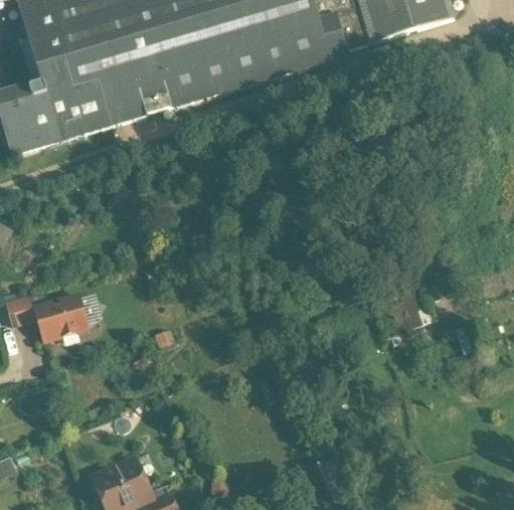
[(72,89),(46,0),(16,0),(22,19),(13,22),(19,40),(20,40),(34,86),(0,96),(0,118),(11,155),(111,126),(98,81),(72,89)]
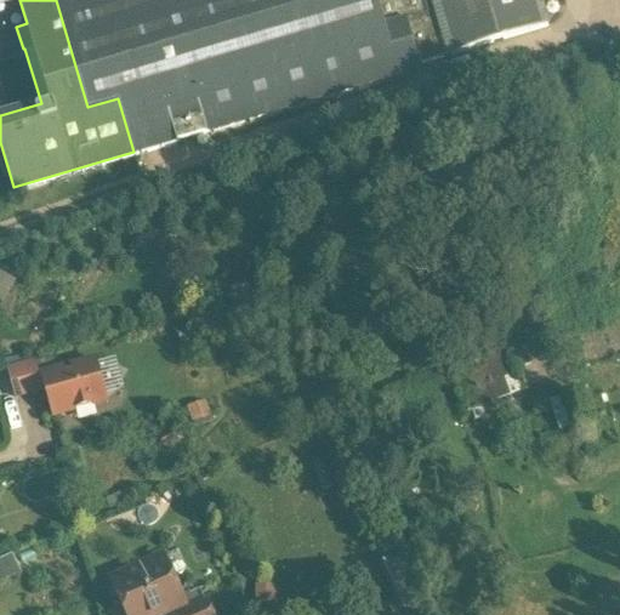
[(56,0),(87,107),(118,98),(118,97),(160,85),(163,92),(342,39),(341,34),(381,22),(374,0),(56,0)]
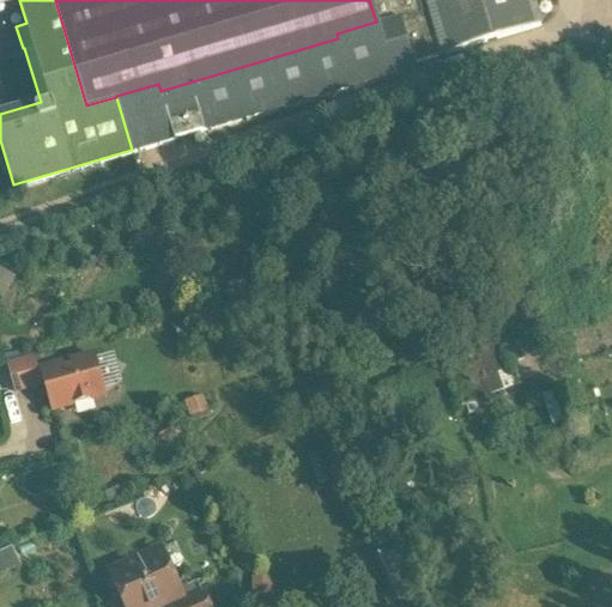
[(338,38),(161,91),(174,135),(352,83),(351,78),(441,50),(428,6),(420,8),(417,0),(369,0),(376,22),(337,34),(338,38)]
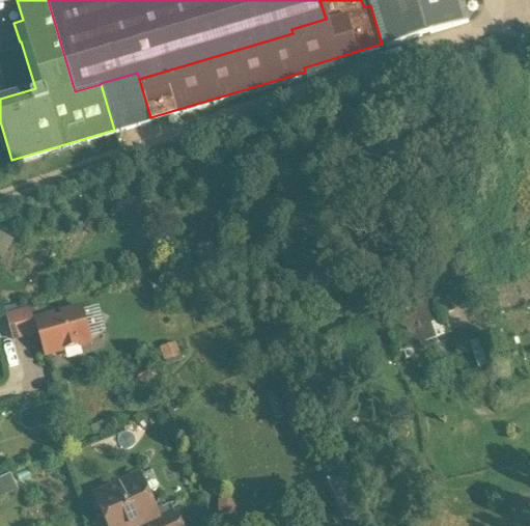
[(361,0),(364,7),(370,5),(382,44),(468,19),(463,0),(361,0)]
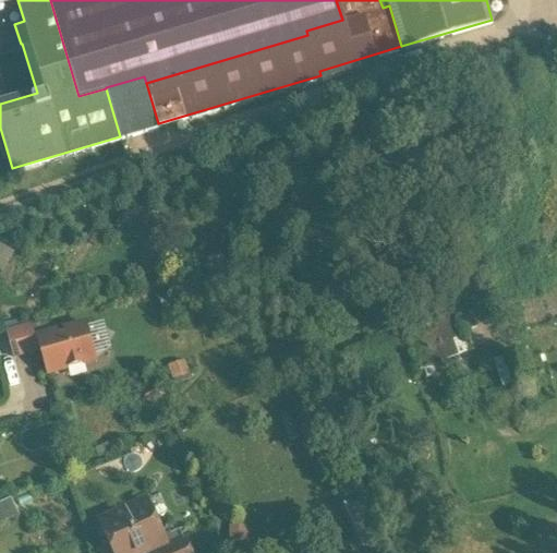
[(144,76),(106,87),(106,88),(120,136),(159,124),(158,123),(146,83),(144,76)]
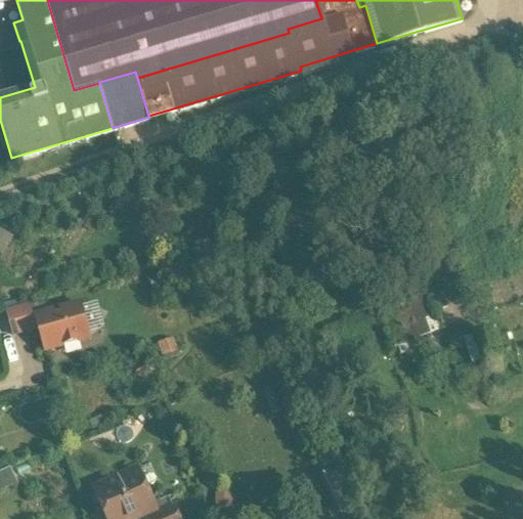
[(0,244),(8,231),(0,226),(0,244)]
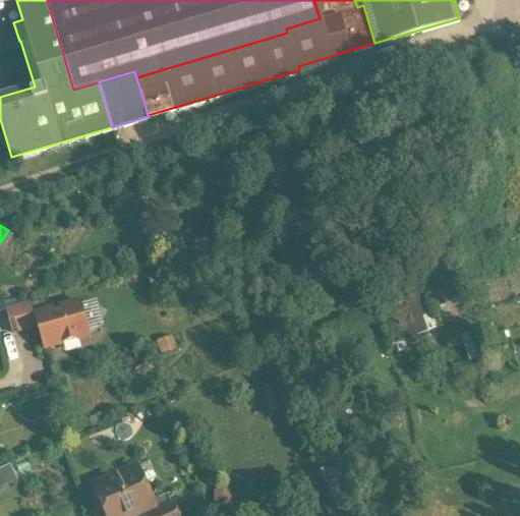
[(423,280),(377,300),(392,342),(410,336),(440,325),(432,306),(425,287),(423,280)]
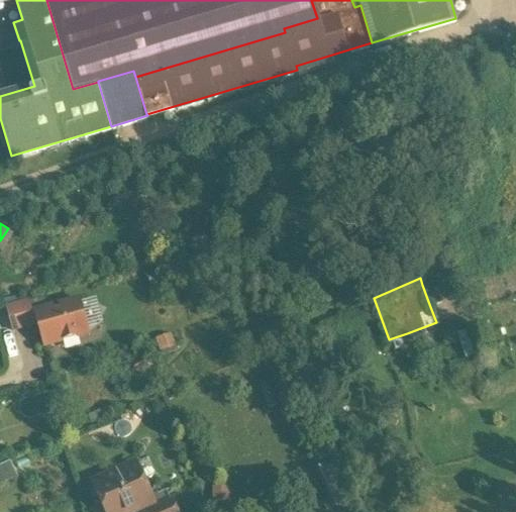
[(432,285),(431,281),(422,285),(429,304),(441,300),(435,284),(432,285)]
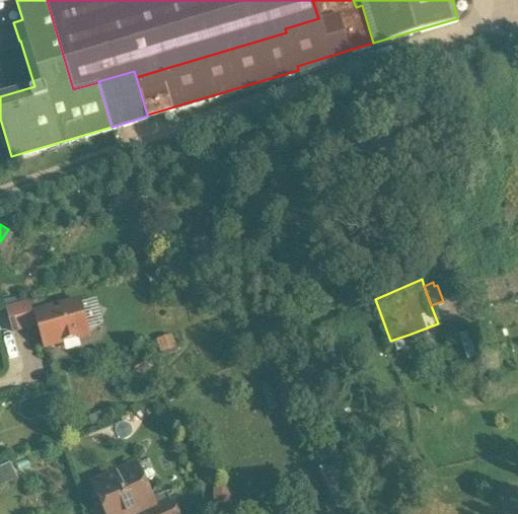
[(79,297),(33,309),(37,321),(44,344),(63,339),(64,341),(68,343),(75,341),(77,338),(77,335),(88,332),(79,297)]
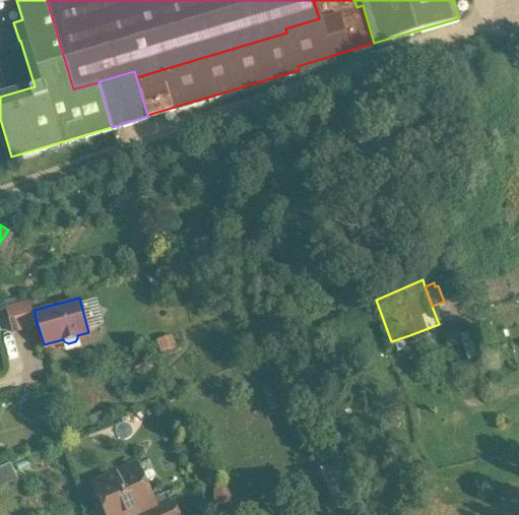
[(28,299),(5,305),(12,329),(37,322),(34,310),(31,311),(28,299)]
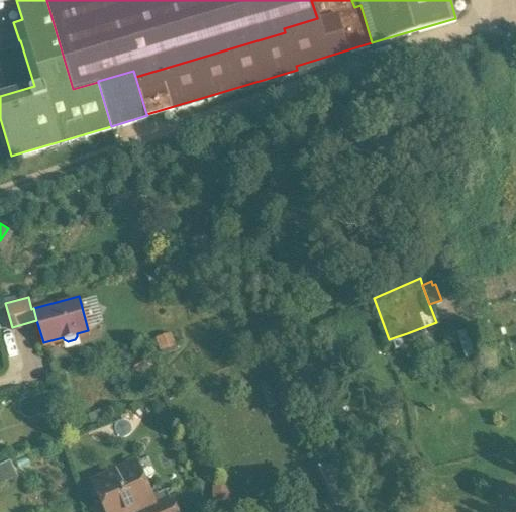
[(407,333),(389,339),(391,343),(408,337),(407,333)]
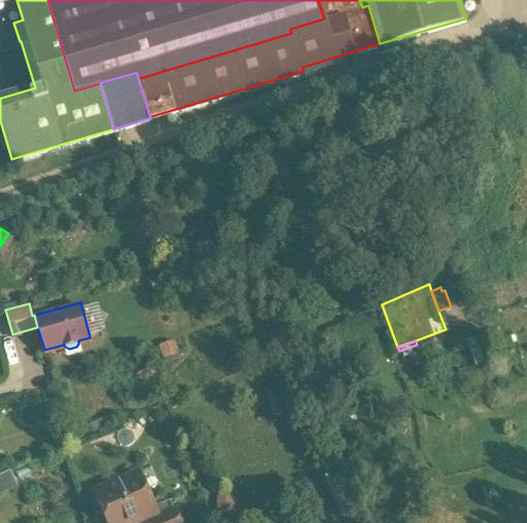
[(25,461),(0,472),(0,492),(33,478),(25,461)]
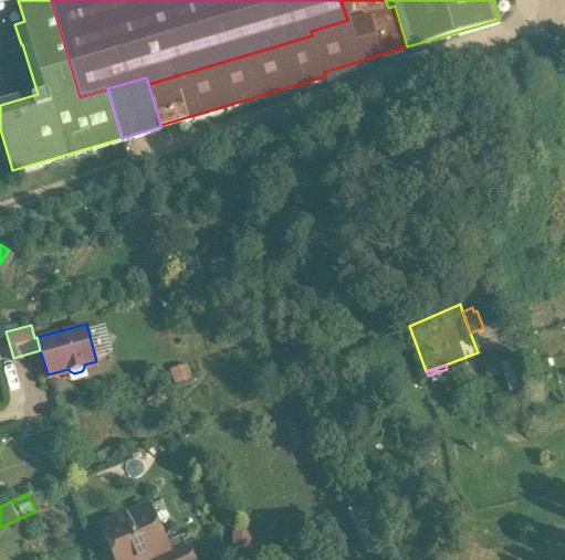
[(147,503),(102,522),(103,527),(100,537),(104,547),(114,551),(117,559),(143,559),(148,558),(167,549),(164,541),(147,503)]
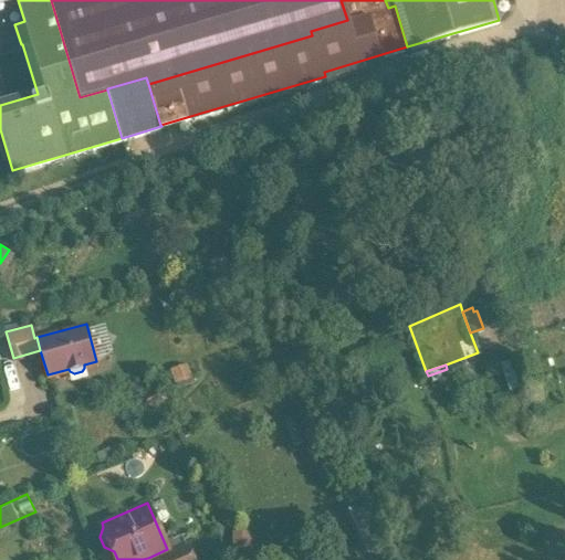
[(249,546),(249,531),(233,531),(233,546),(249,546)]
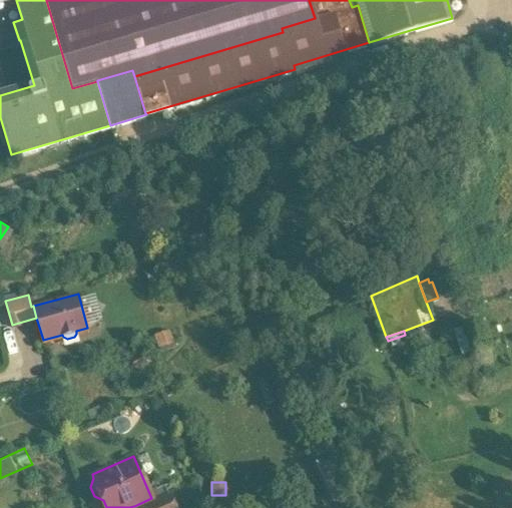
[(151,498),(134,506),(135,507),(174,507),(164,484),(148,491),(151,498)]
